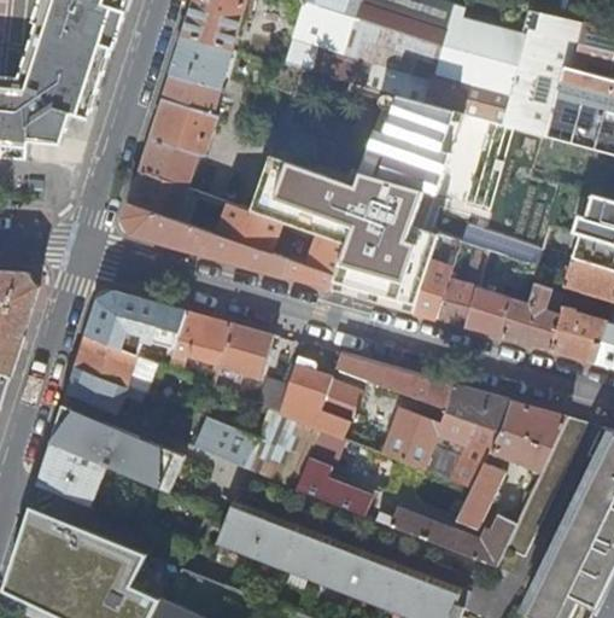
[(106,58),(122,9),(101,5),(74,0),(42,0),(28,50),(106,58)]
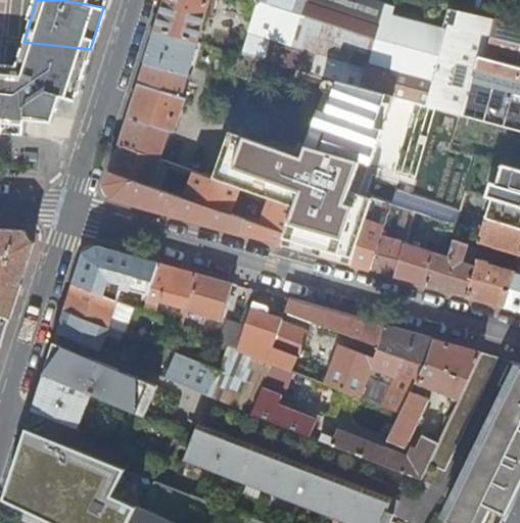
[(196,40),(206,0),(161,0),(153,28),(196,40)]
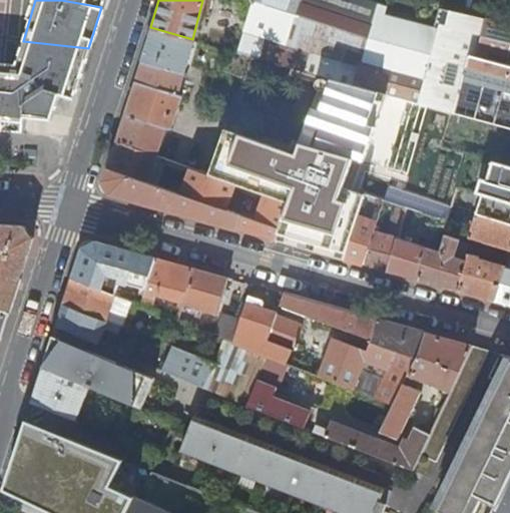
[(298,6),(299,0),(248,0),(250,5),(245,23),(244,23),(238,43),(237,46),(250,50),(249,55),(257,57),(264,34),(275,37),(273,43),(284,46),(298,6)]
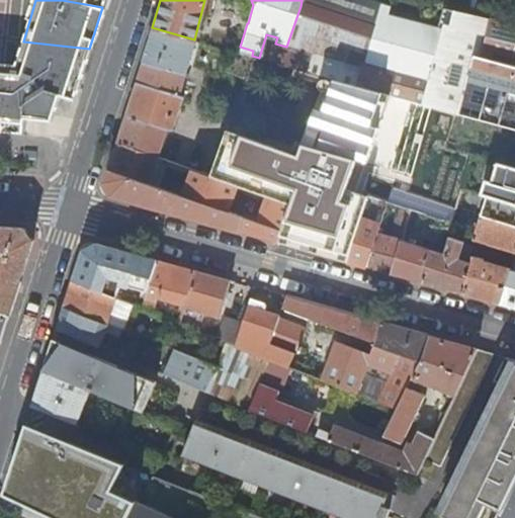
[(361,68),(286,47),(275,44),(277,37),(266,34),(259,58),(348,83),(457,113),(470,56),(470,54),(452,48),(454,36),(384,17),(387,7),(364,0),(302,0),(301,6),(372,29),(361,68)]
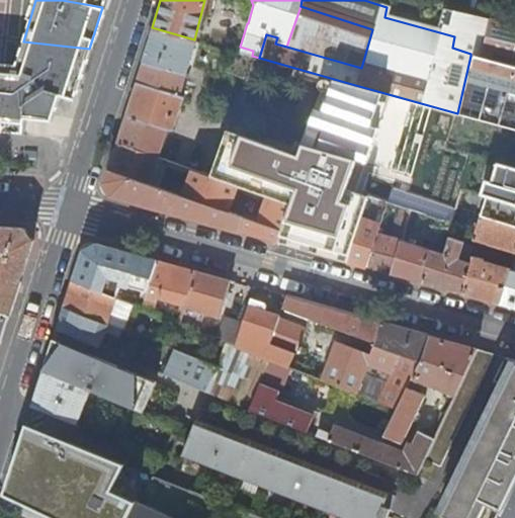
[(372,29),(301,6),(286,47),(361,68),(372,29)]
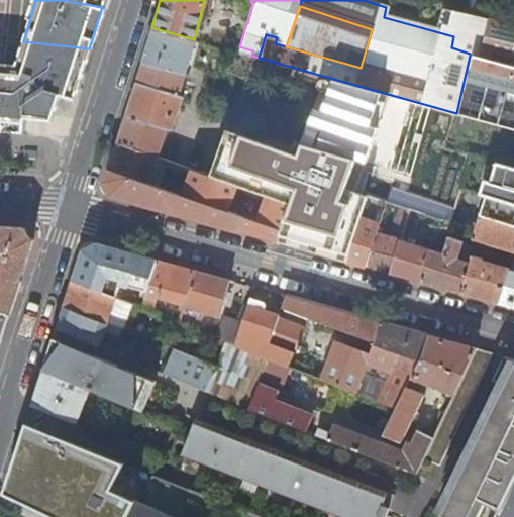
[(513,23),(487,17),(478,58),(470,56),(456,113),(513,129),(513,23)]
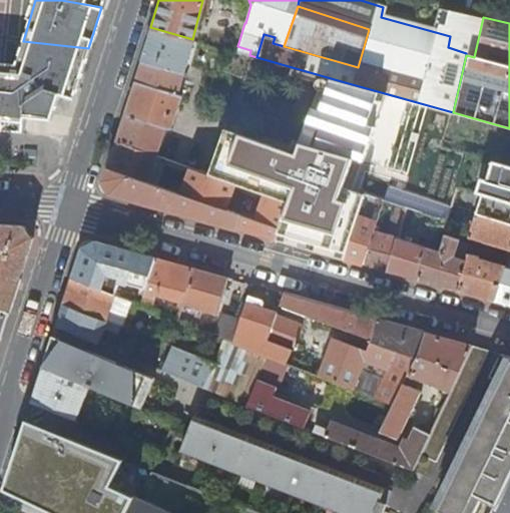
[(183,71),(192,39),(150,27),(145,41),(136,70),(127,96),(118,126),(113,141),(154,155),(165,159),(195,169),(208,174),(212,160),(172,147),(172,149),(158,143),(163,127),(168,129),(177,104),(179,95),(176,94),(181,78),(192,82),(194,74),(183,71)]
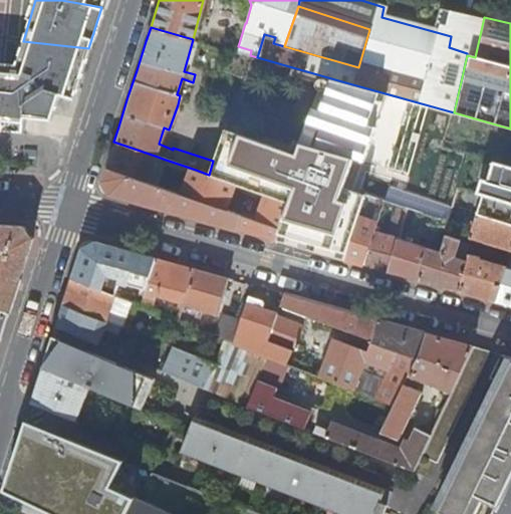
[(23,41),(15,65),(80,74),(83,63),(88,48),(23,41)]
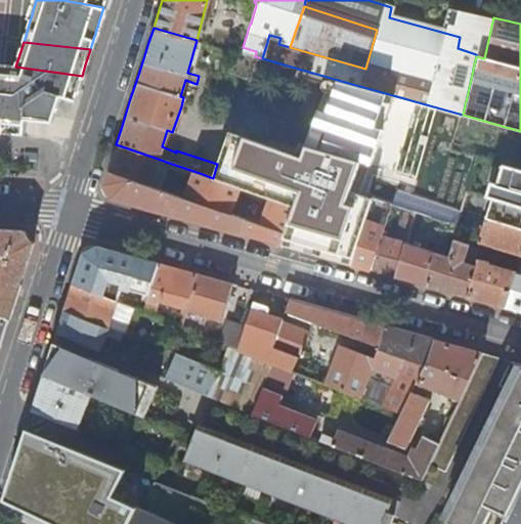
[(256,51),(243,47),(242,53),(255,56),(256,51)]
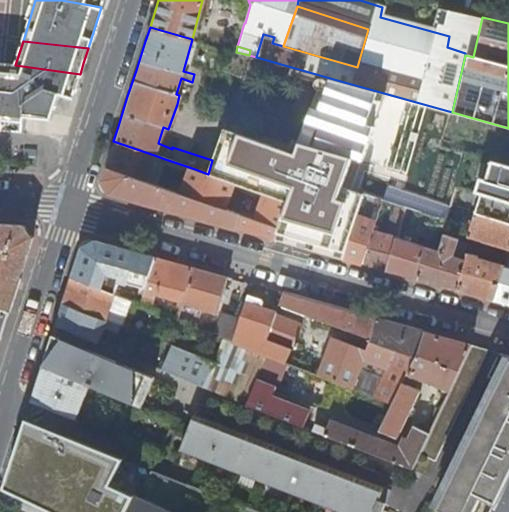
[(72,98),(80,74),(15,65),(0,63),(0,90),(57,97),(58,93),(72,98)]
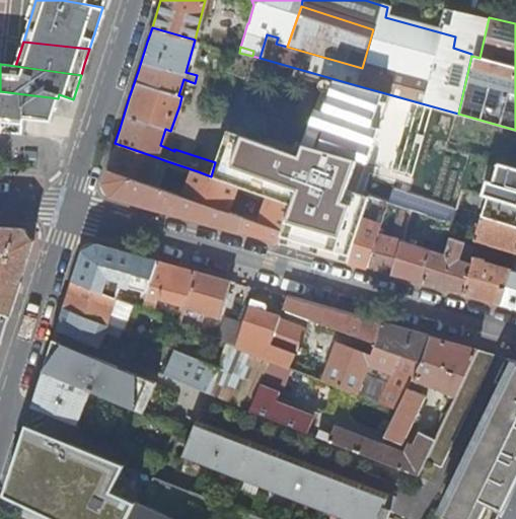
[(233,151),(221,147),(215,162),(211,176),(291,204),(292,205),(310,150),(337,159),(317,214),(314,213),(303,249),(325,255),(344,261),(357,225),(368,197),(381,201),(387,203),(400,208),(410,211),(417,213),(429,217),(440,221),(451,225),(457,204),(464,179),(471,156),(446,148),(458,114),(349,83),(266,133),(251,141),(233,151)]
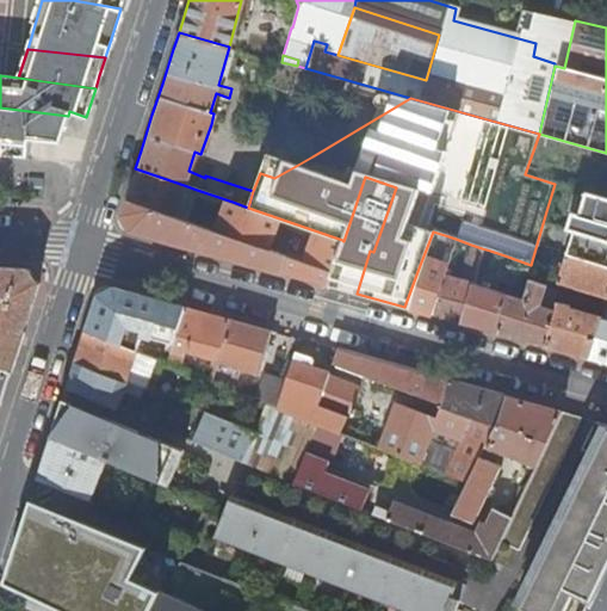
[(0,140),(28,144),(29,140),(60,142),(68,116),(0,107),(0,140)]
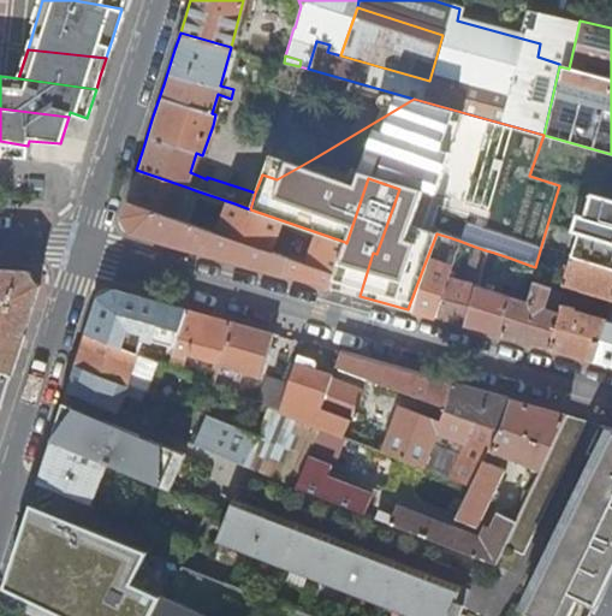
[(0,155),(27,159),(28,146),(0,141),(0,155)]
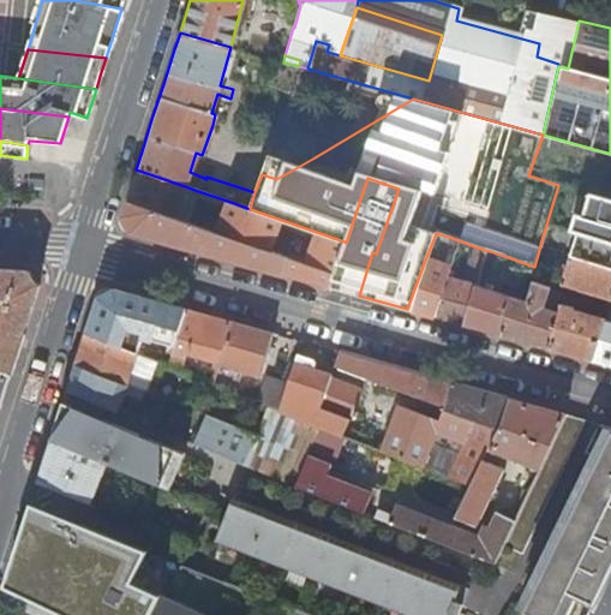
[(277,147),(274,159),(298,167),(315,157),(310,147),(300,143),(277,147)]
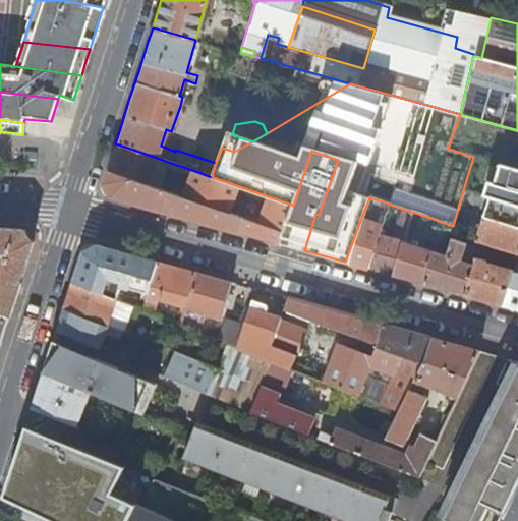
[(222,148),(234,152),(252,141),(232,134),(227,133),(222,148)]
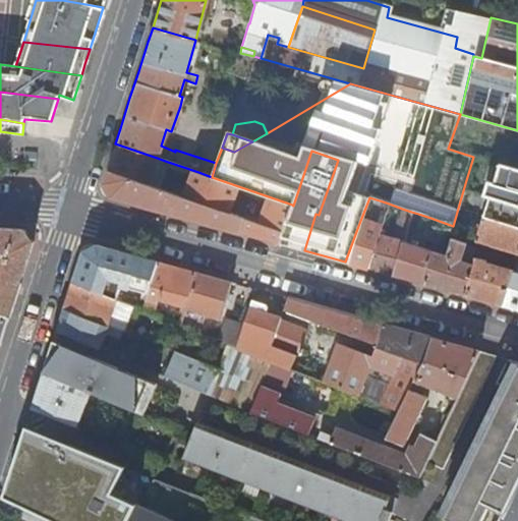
[(148,184),(152,173),(157,158),(115,143),(111,156),(106,169),(148,184)]
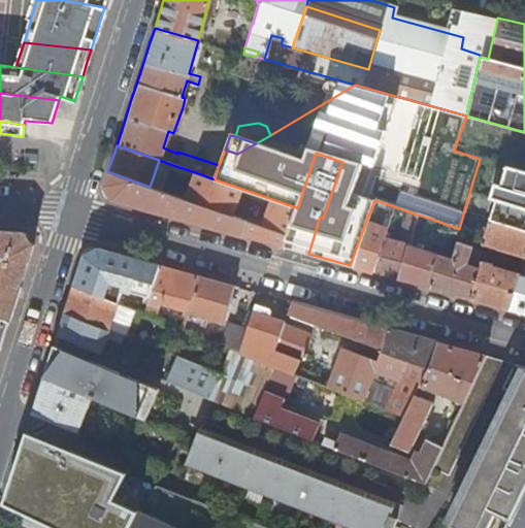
[(316,153),(297,208),(320,217),(323,218),(342,162),(316,153)]
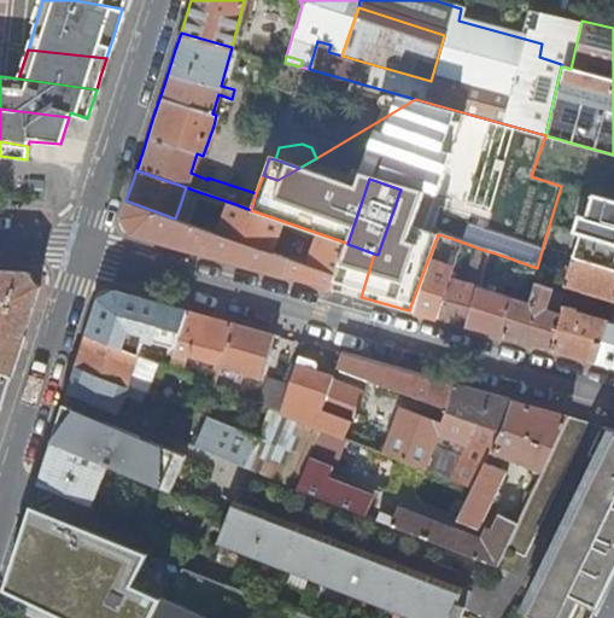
[(186,187),(180,205),(193,210),(199,192),(186,187)]
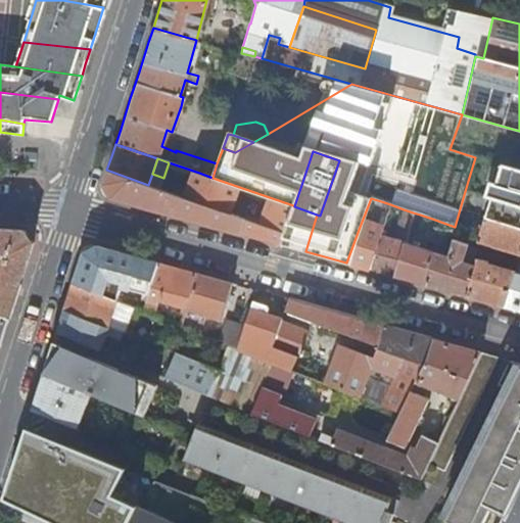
[(271,217),(268,227),(284,232),(293,205),(213,178),(199,173),(169,162),(163,178),(271,217)]
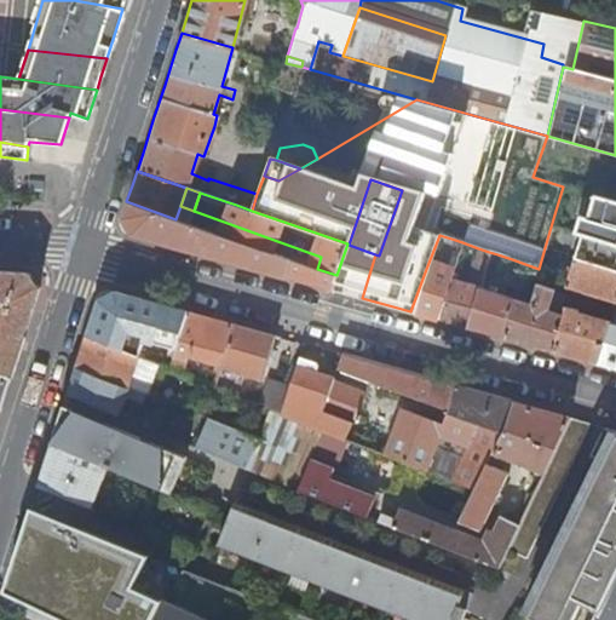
[(615,201),(594,195),(586,218),(579,216),(573,234),(581,236),(573,258),(576,258),(615,270),(615,201)]
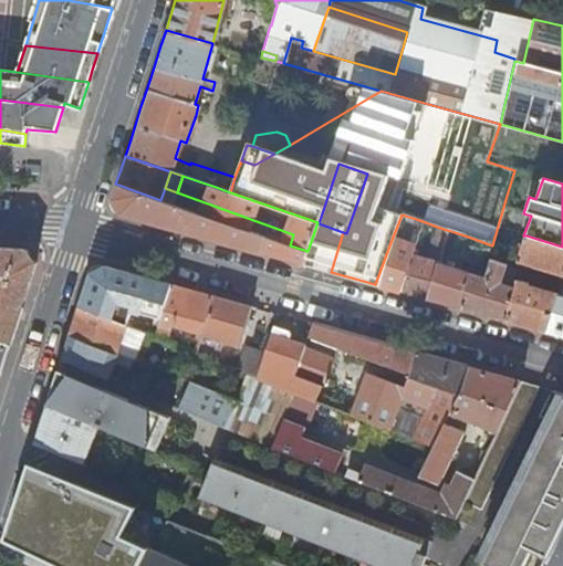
[(160,200),(115,184),(111,198),(118,213),(183,231),(260,252),(264,237),(174,205),(163,200),(160,200)]
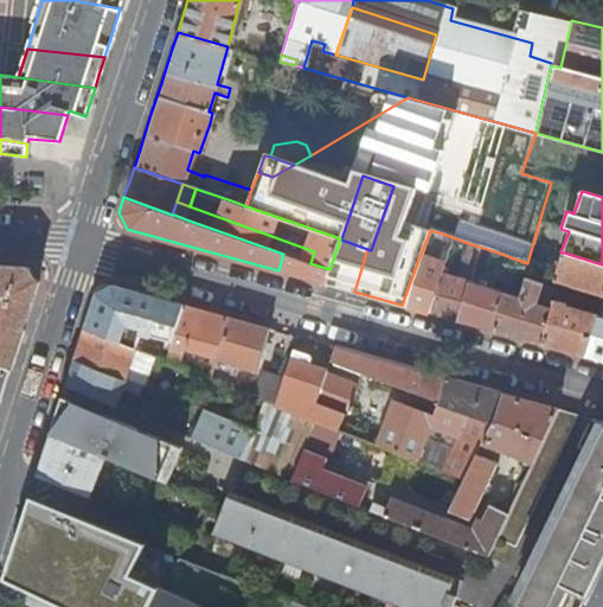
[(177,202),(172,215),(174,215),(177,210),(188,215),(186,219),(283,254),(310,263),(314,251),(190,206),(177,202)]
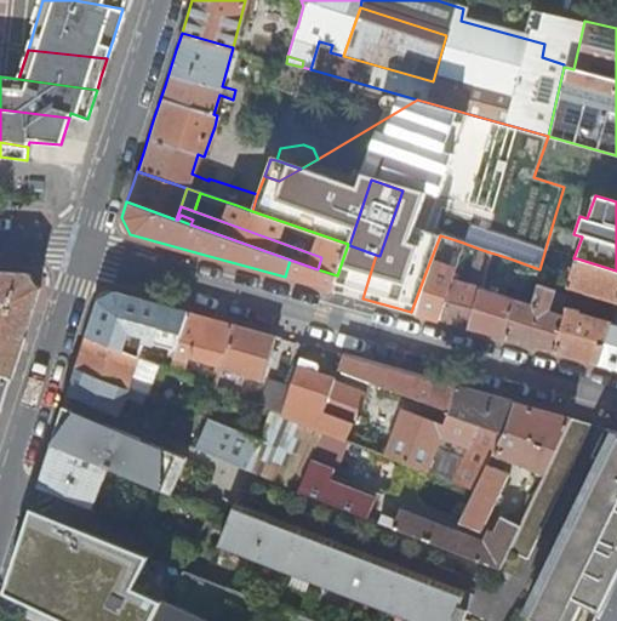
[(376,255),(349,245),(348,244),(337,275),(333,285),(337,286),(336,291),(353,296),(363,298),(376,255)]
